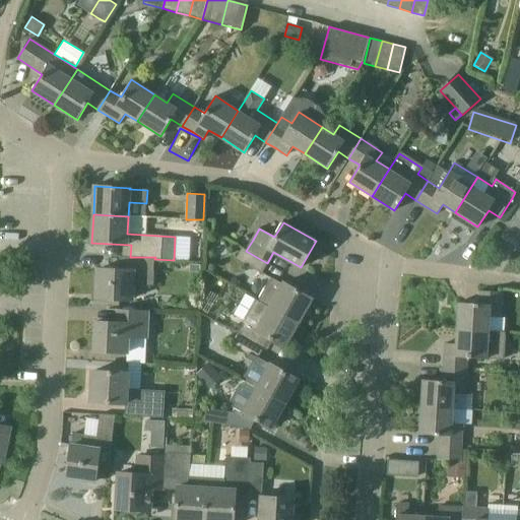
[(267,263),(246,251),(240,248),(234,259),(262,274),(267,263)]
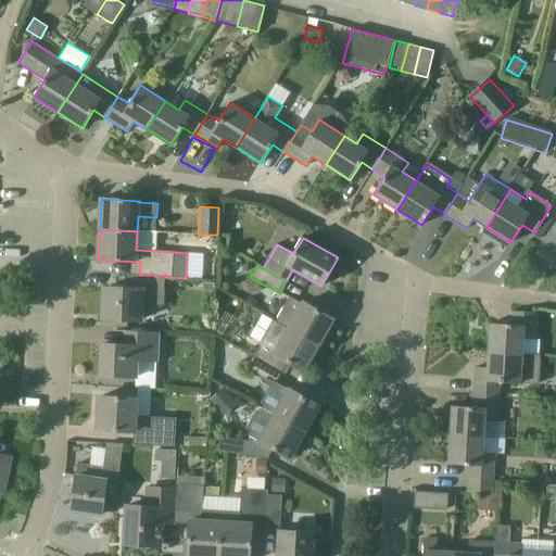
[(166,275),(139,275),(128,274),(127,288),(105,287),(104,319),(141,320),(142,304),(165,305),(165,277),(166,275)]
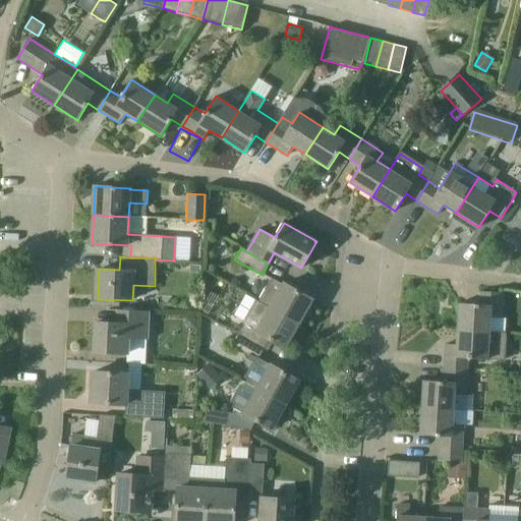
[(258,300),(298,323),(312,298),(273,276),(258,300)]
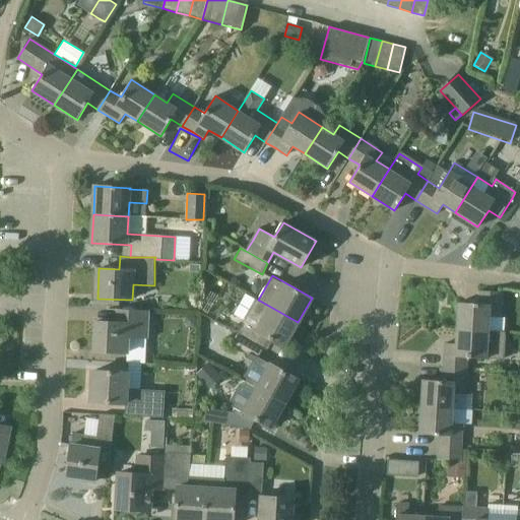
[(457,329),(489,331),(490,317),(501,317),(502,293),(479,290),(478,304),(458,303),(457,329)]
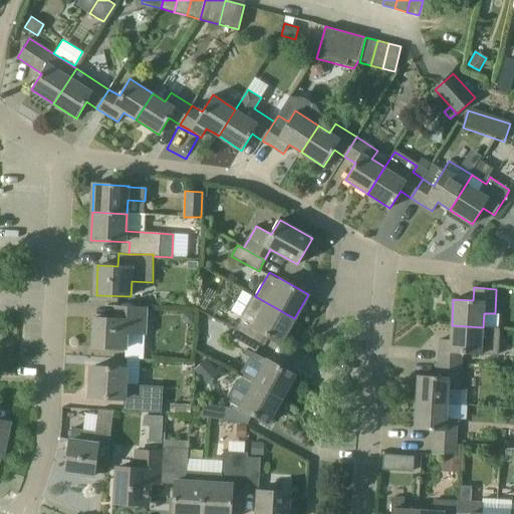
[(254,296),(235,329),(260,344),(266,334),(281,343),(294,318),(255,296),(254,296)]
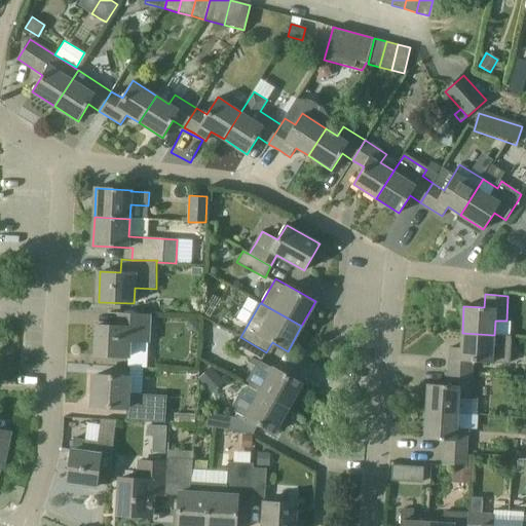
[(148,343),(149,328),(150,314),(119,312),(119,326),(97,326),(96,355),(129,357),(129,342),(148,343)]
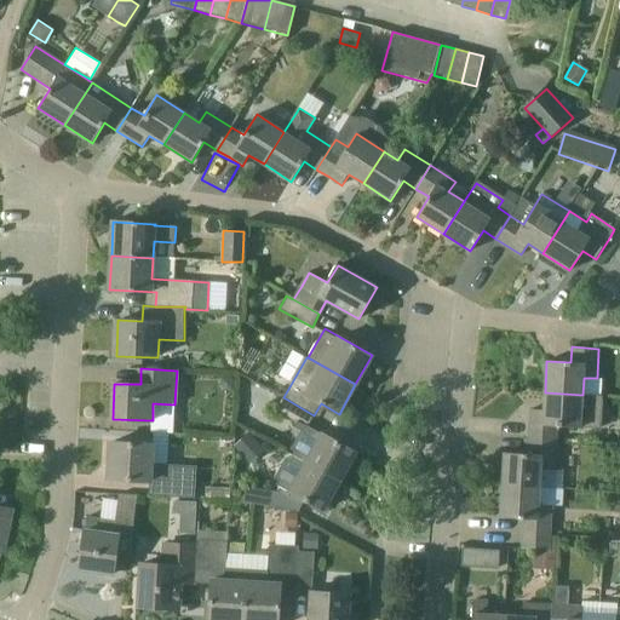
[(225,391),(234,391),(234,378),(220,378),(220,385),(225,391)]
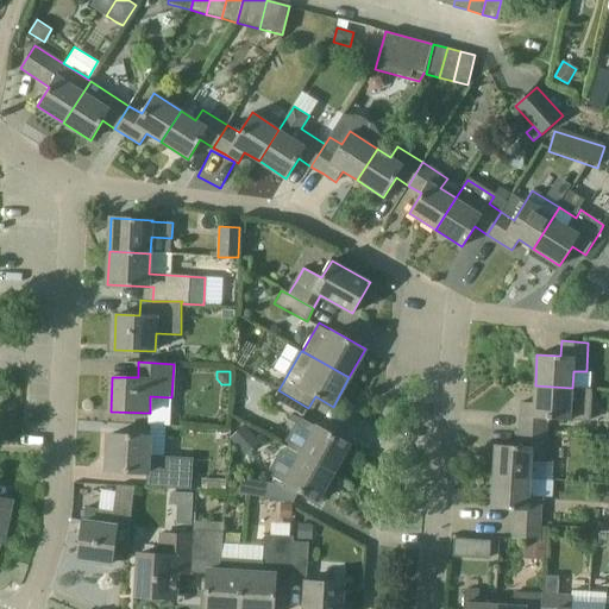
[(590,389),(572,388),(535,385),(534,403),(521,402),(519,433),(546,434),(547,420),(589,422),(590,389)]
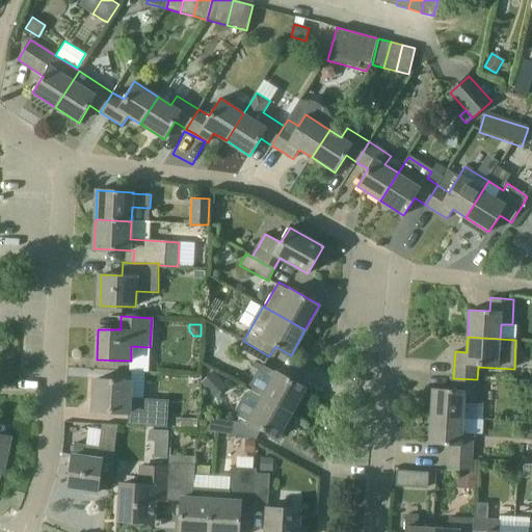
[(269,356),(243,341),(237,352),(255,363),(263,367),(269,356)]
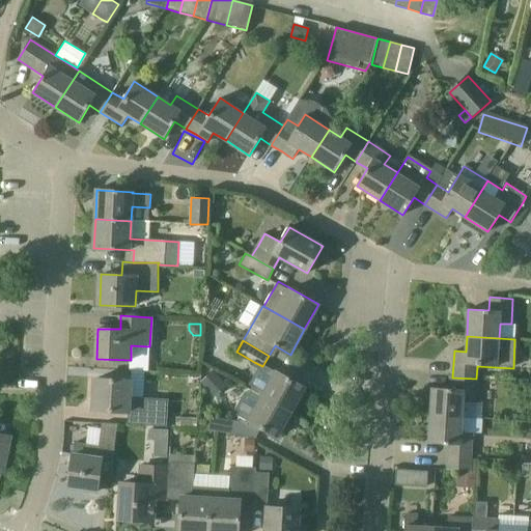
[(276,372),(264,366),(262,371),(258,369),(250,384),(253,386),(251,390),(290,413),(305,387),(276,371),(276,372)]
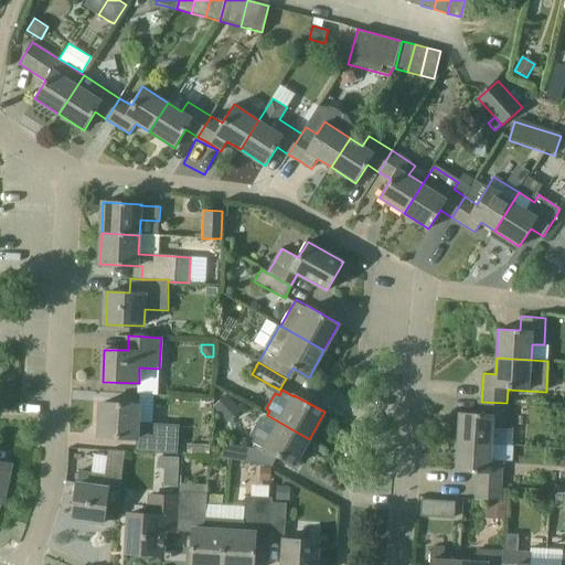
[(225,395),(212,408),(227,424),(241,411),(225,395)]
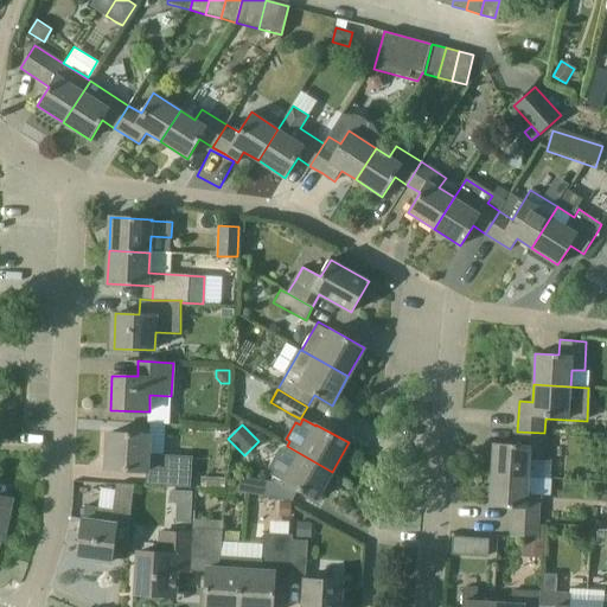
[(544,433),(517,432),(517,445),(493,443),(492,475),(529,477),(530,460),(543,461),(544,433)]
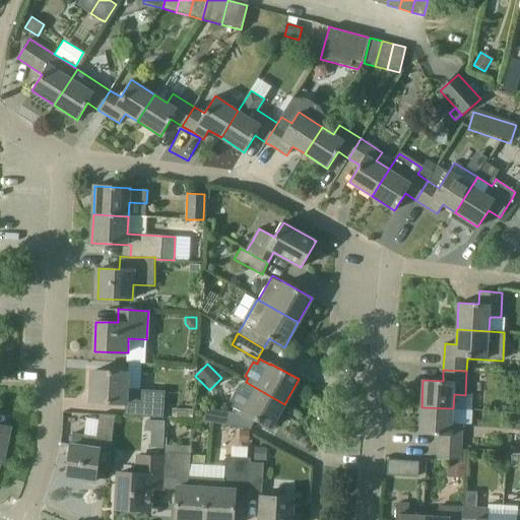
[(91,402),(130,404),(130,415),(125,415),(125,416),(164,418),(166,391),(127,389),(128,373),(93,371),(91,402)]
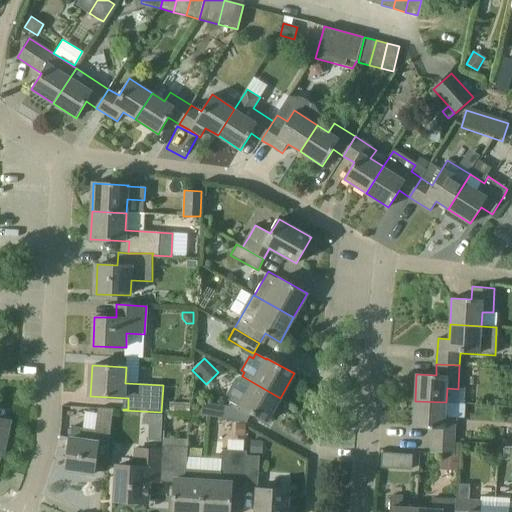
[(280,398),(242,376),(240,380),(237,378),(228,394),(231,396),(229,400),(232,402),(229,408),(208,403),(201,402),(198,414),(223,418),(246,423),(252,413),(267,422),(280,398)]
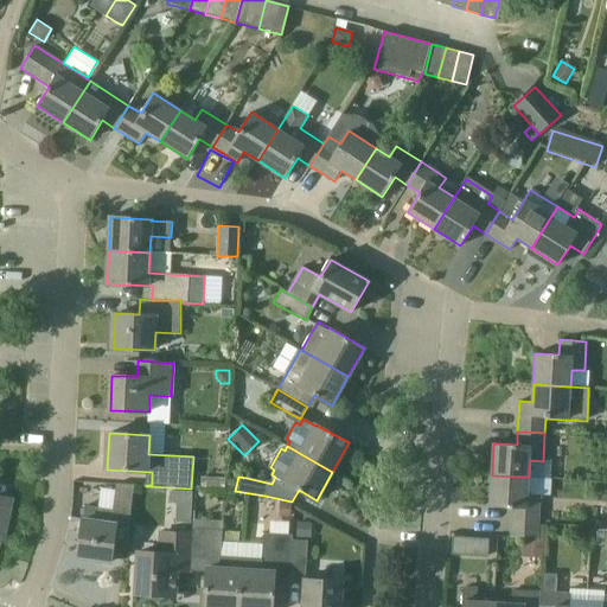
[(528,494),(529,477),(492,475),(490,506),(513,508),(512,523),(538,524),(540,496),(528,494)]
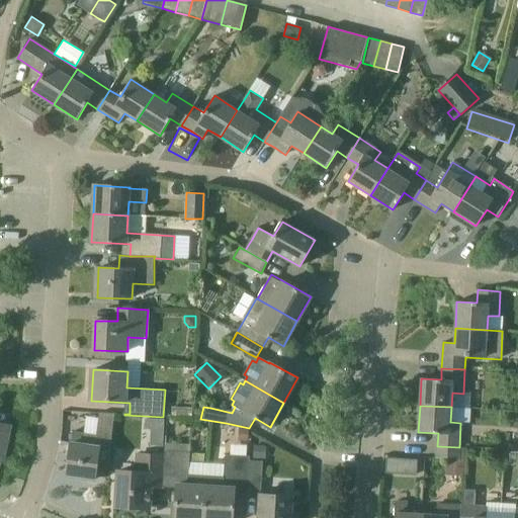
[(193,408),(172,407),(171,417),(191,418),(192,418),(193,408)]
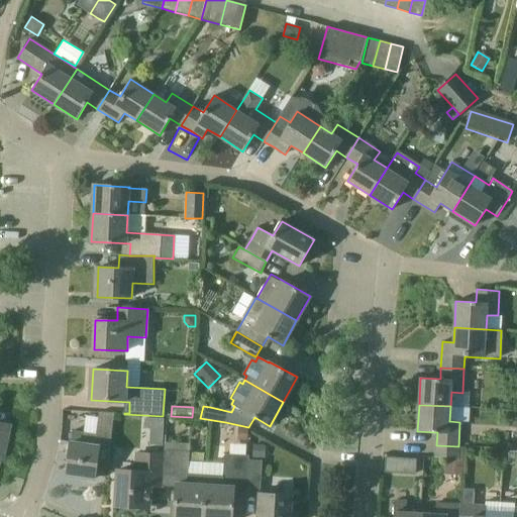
[(107,464),(110,444),(113,414),(99,412),(96,433),(84,432),(83,443),(71,442),(66,475),(94,479),(96,463),(107,464)]
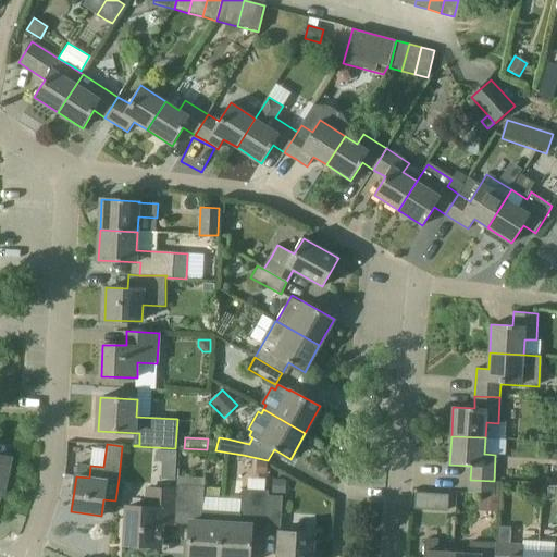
[(156,450),(156,461),(176,463),(176,452),(156,450)]
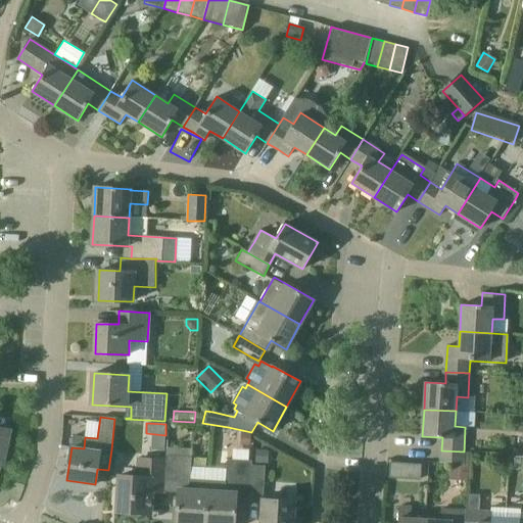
[(0,465),(2,466),(9,431),(0,428),(0,465)]
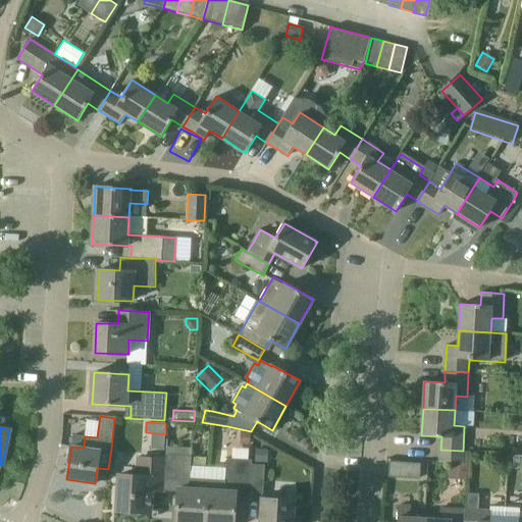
[(251,445),(251,432),(247,432),(242,431),(241,444),(251,445)]
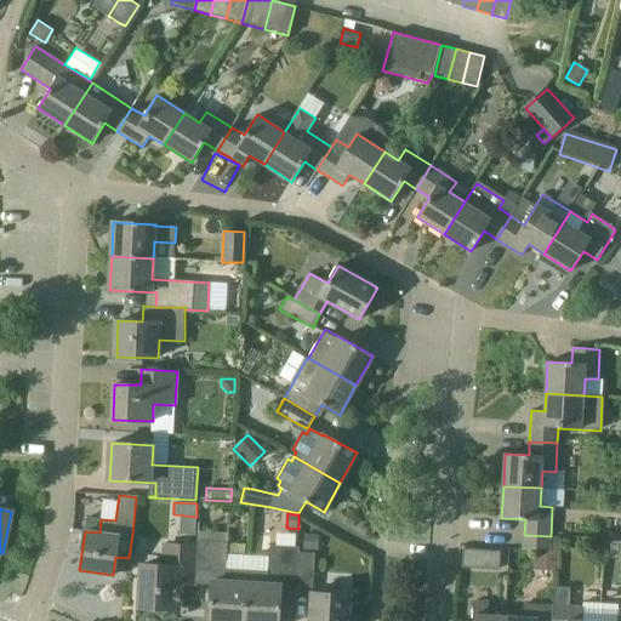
[(319,535),(305,534),(305,548),(318,550),(319,535)]
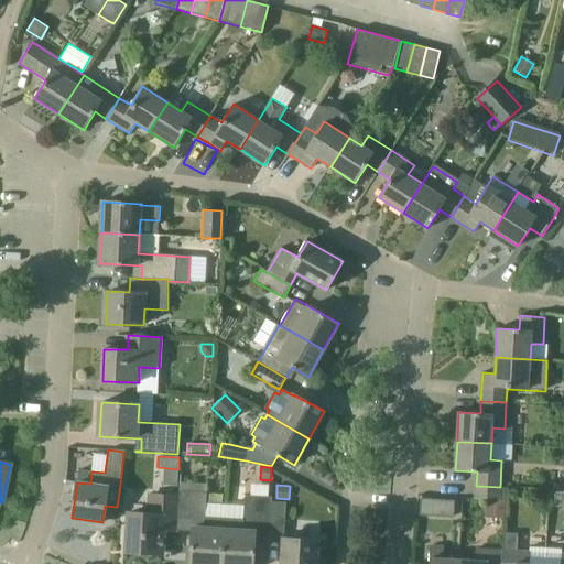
[(500,487),(476,486),(475,499),(485,500),(499,501),(500,487)]
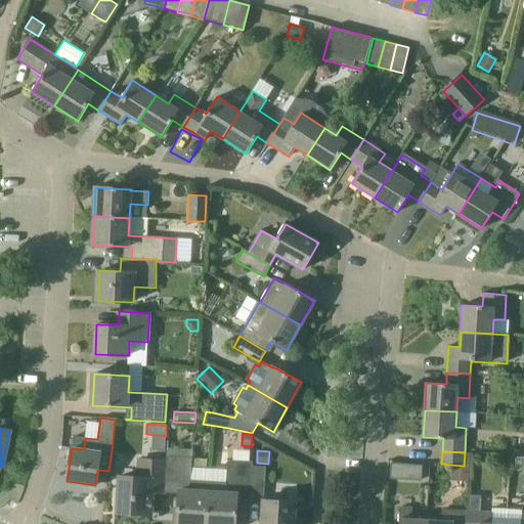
[(469,478),(470,453),(465,452),(464,466),(450,465),(450,476),(469,478)]
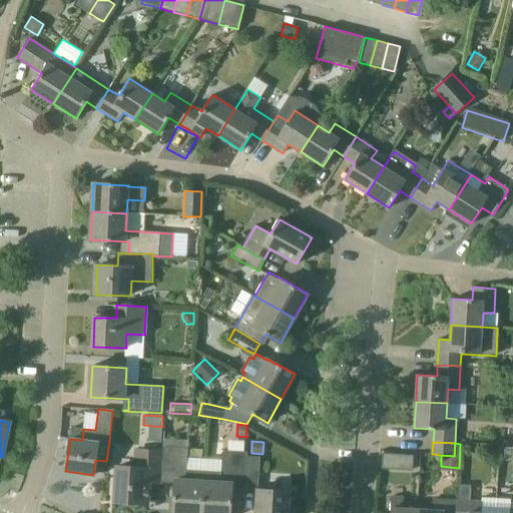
[(162,449),(162,452),(160,484),(174,485),(171,512),(200,512),(204,458),(188,457),(188,450),(162,449)]
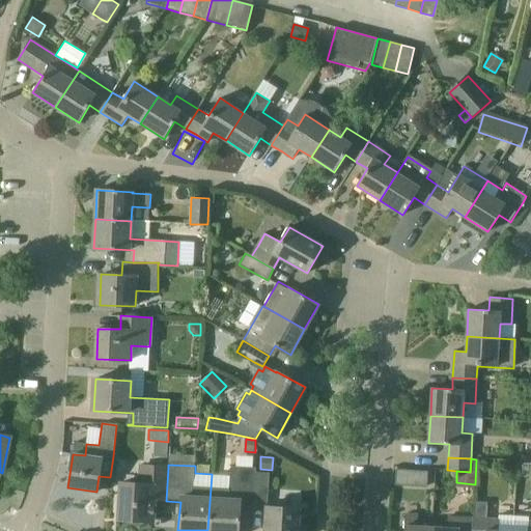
[(166,501),(168,468),(141,466),(140,484),(121,483),(118,520),(152,522),(155,500),(166,501)]
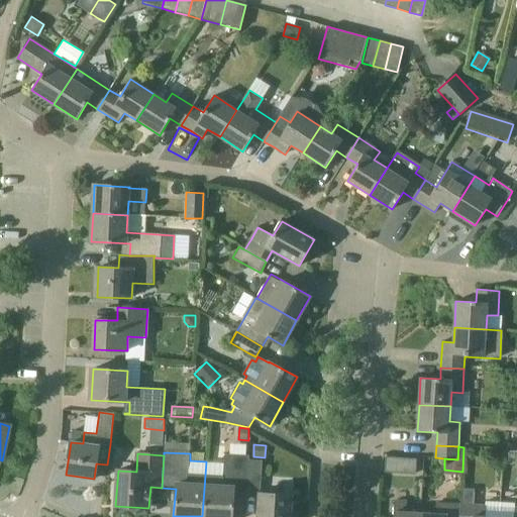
[(206,461),(202,516),(231,516),(234,484),(246,485),(247,457),(225,455),(224,462),(206,461)]
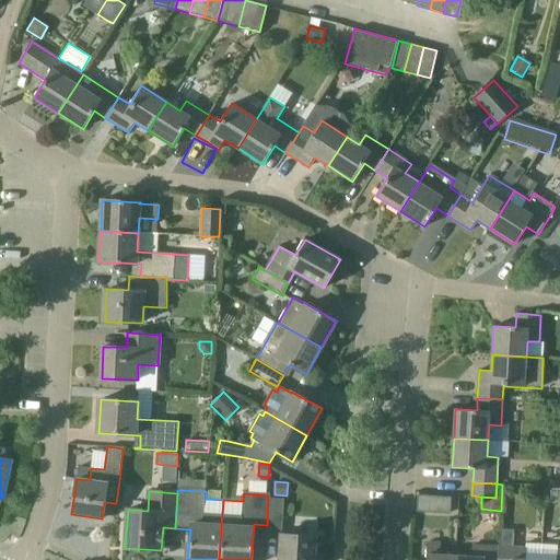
[(450,496),(434,494),(434,512),(448,513),(450,496)]
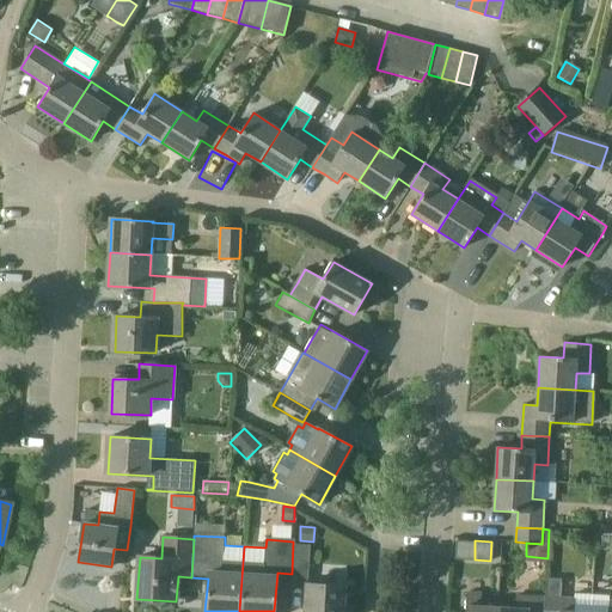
[(293,542),(292,574),(310,575),(311,543),(293,542)]
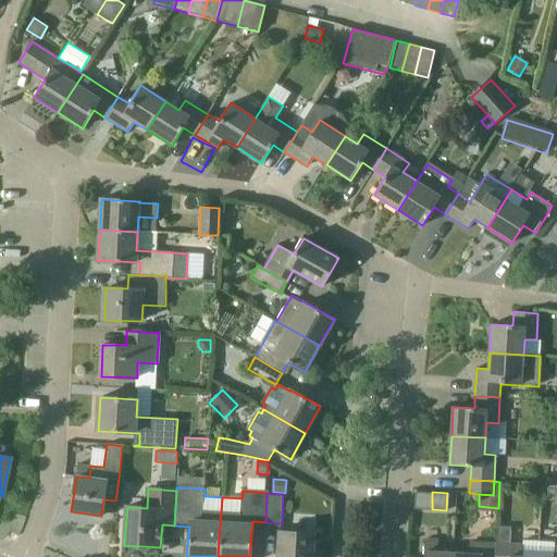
[(497,529),(496,543),(495,556),(537,556),(539,541),(523,541),(522,545),(510,544),(510,530),(497,529)]
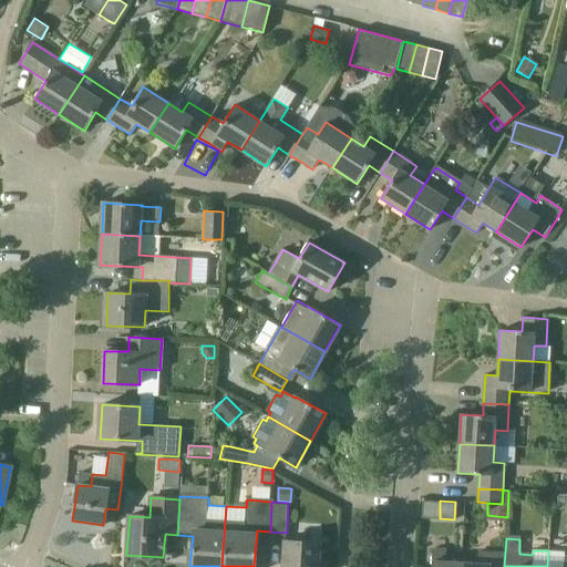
[(317,566),(319,543),(284,540),(281,566),(317,566)]
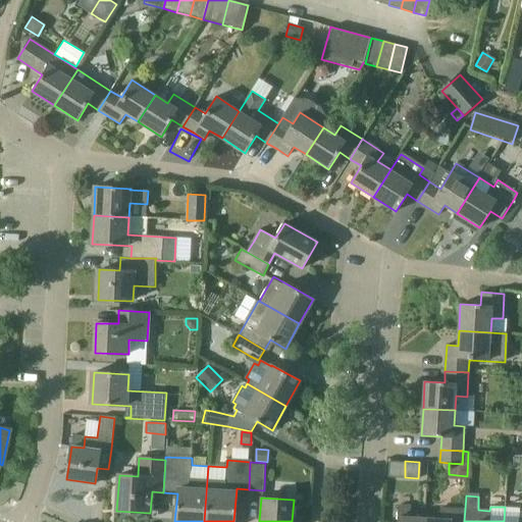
[(424,521),(425,518),(410,517),(411,506),(399,506),(397,521),(424,521)]
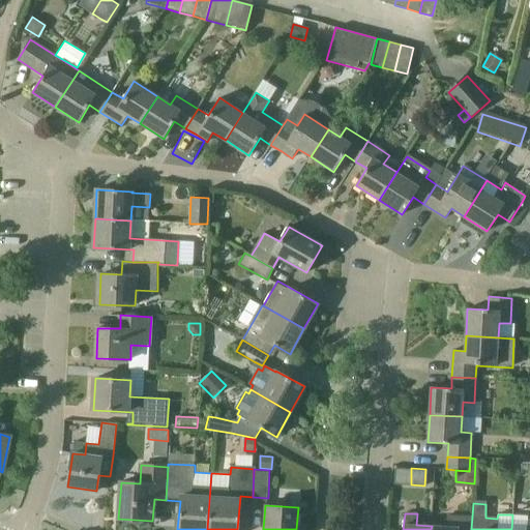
[(527,516),(512,514),(511,529),(529,529),(529,520),(527,520),(527,516)]
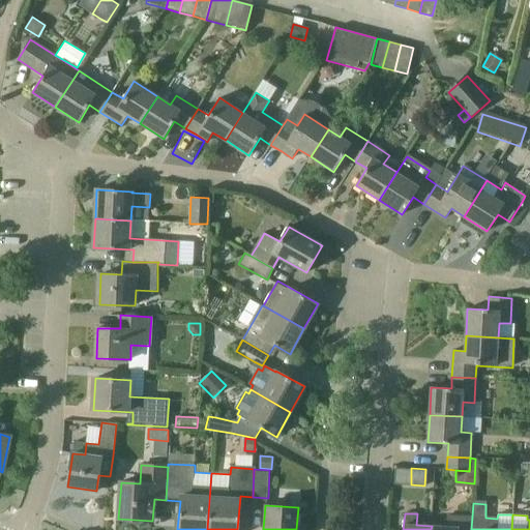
[(446,527),(432,526),(431,529),(471,529),(472,517),(447,516),(446,527)]
